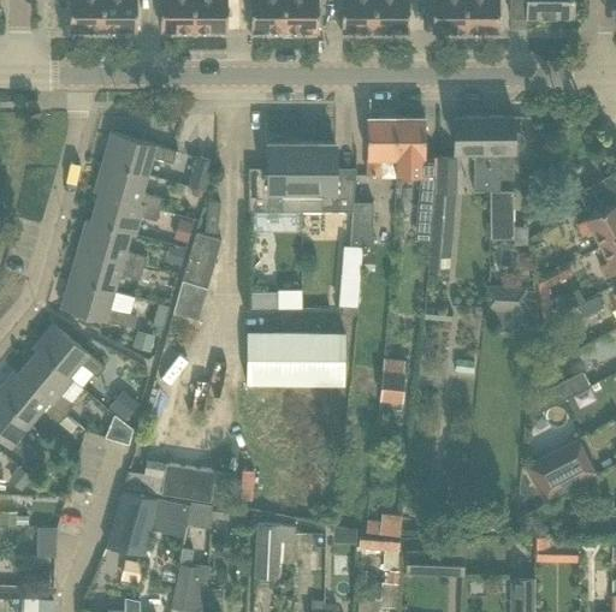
[(102,34),(102,0),(69,0),(69,34),(102,34)]
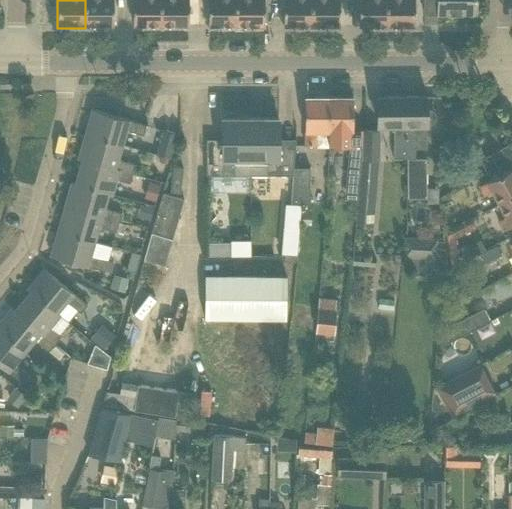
[(113,0),(85,0),(85,28),(113,28),(113,0)]
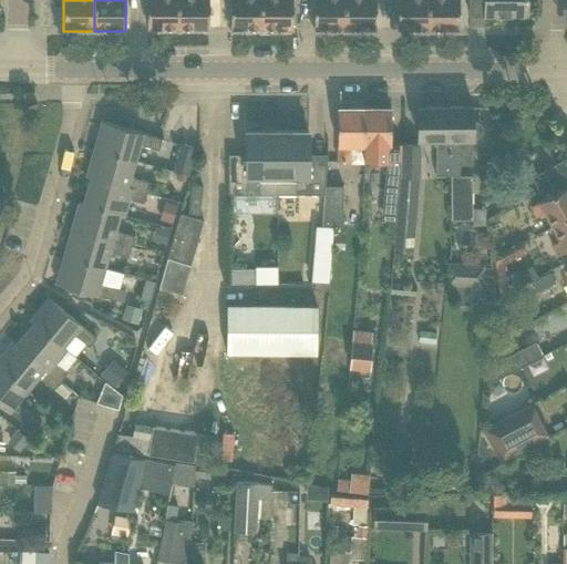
[(178,31),(177,0),(146,0),(147,31),(178,31)]
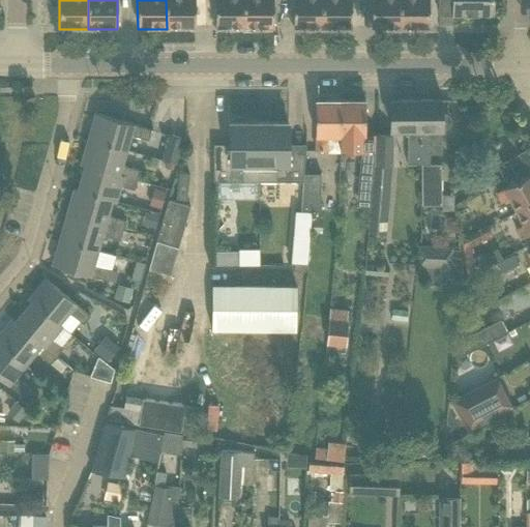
[(166,0),(167,29),(195,29),(195,0),(166,0)]
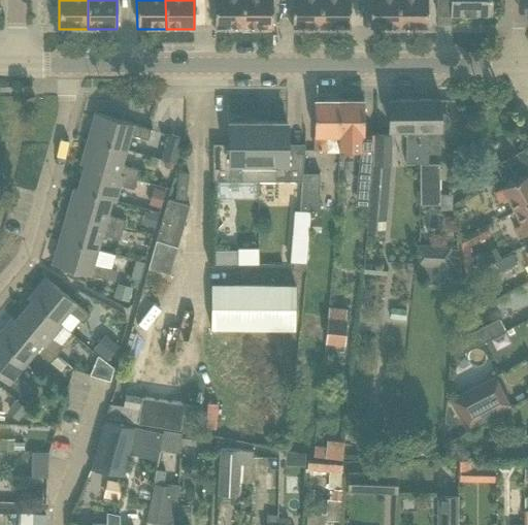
[(243,29),(242,0),(215,0),(215,29),(243,29)]
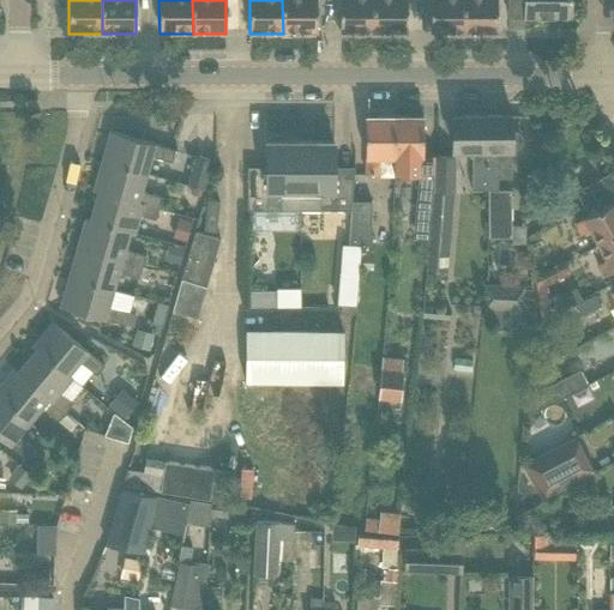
[(282,0),(283,34),(317,34),(315,0),(282,0)]
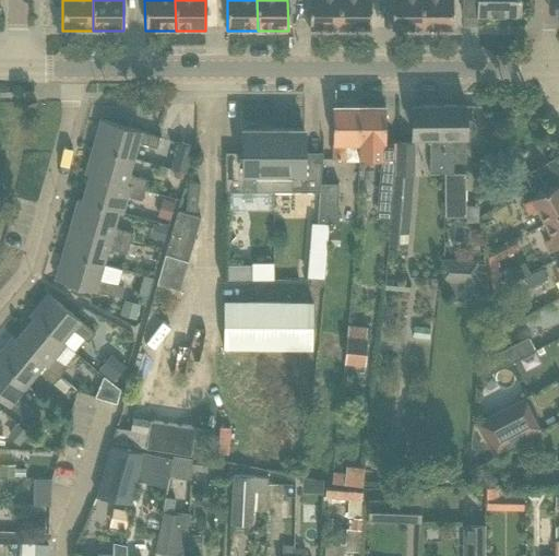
[(340,31),(340,0),(309,0),(309,31),(340,31)]
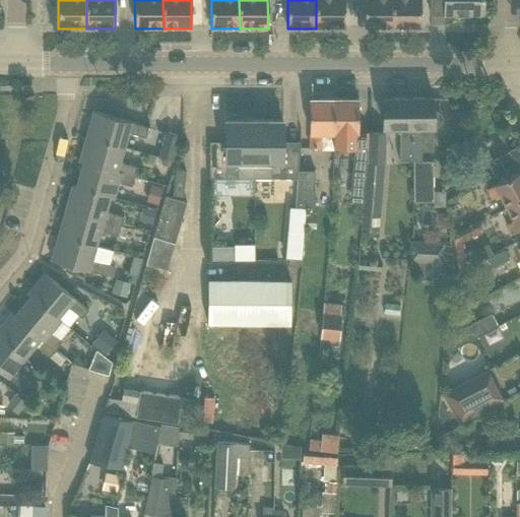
[(316,0),(316,28),(344,28),(343,0),(316,0)]
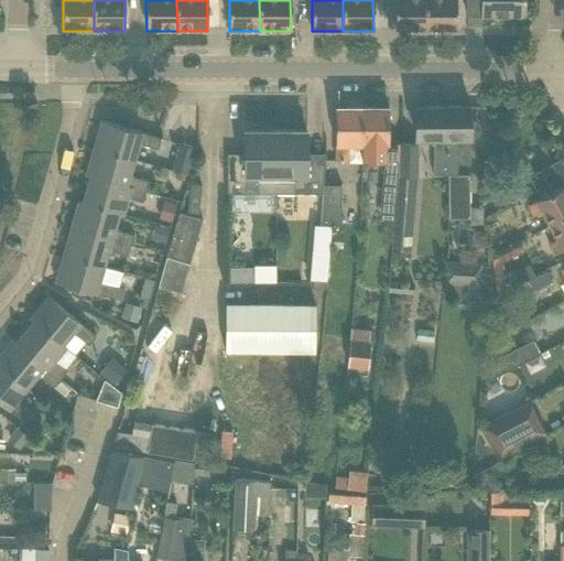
[(424,31),(423,0),(396,0),(396,31),(424,31)]
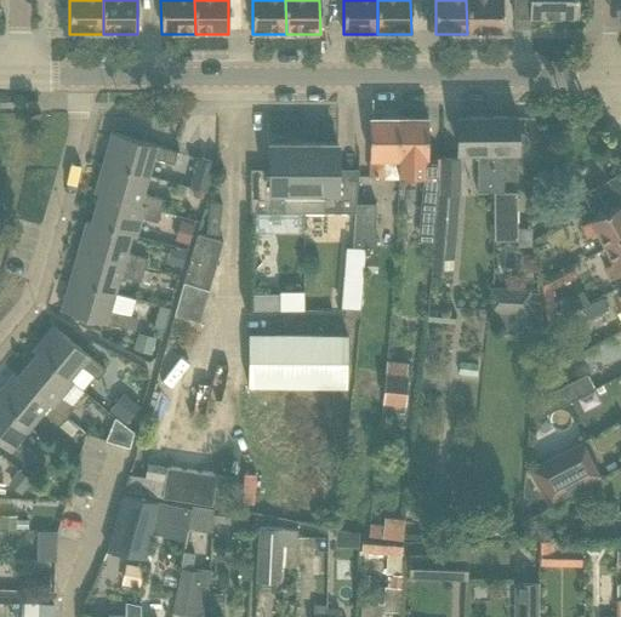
[(466,0),(467,34),(502,34),(502,0),(466,0)]
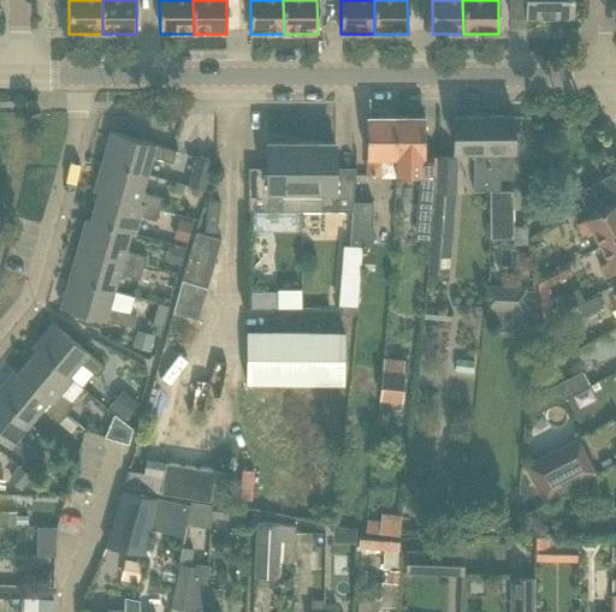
[(509,0),(509,4),(511,4),(510,0),(526,0),(526,19),(572,21),(572,0),(509,0)]
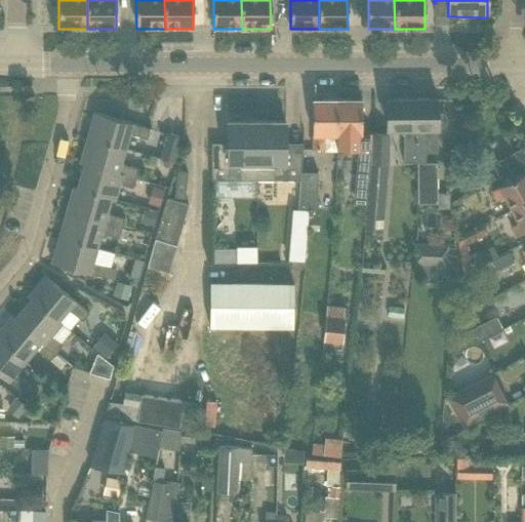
[(411,131),(410,102),(388,103),(388,131),(404,131),(404,156),(404,165),(417,166),(417,155),(417,131),(411,131)]
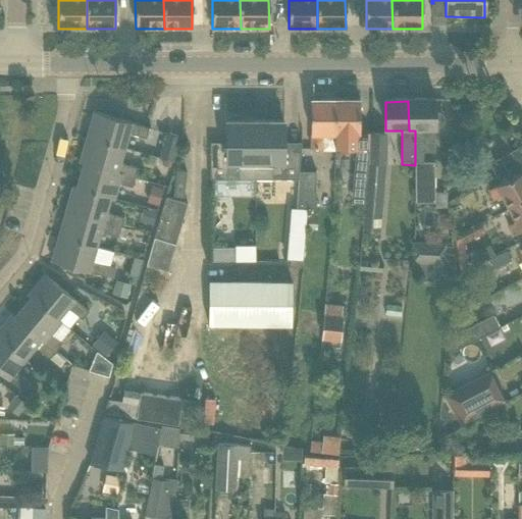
[(435,154),(435,128),(438,128),(441,126),(444,122),(444,117),(441,114),(438,113),(434,112),(434,101),(408,101),(409,131),(415,131),(415,154),(415,165),(415,205),(435,205),(434,194),(434,165),(423,164),(423,154),(435,154)]
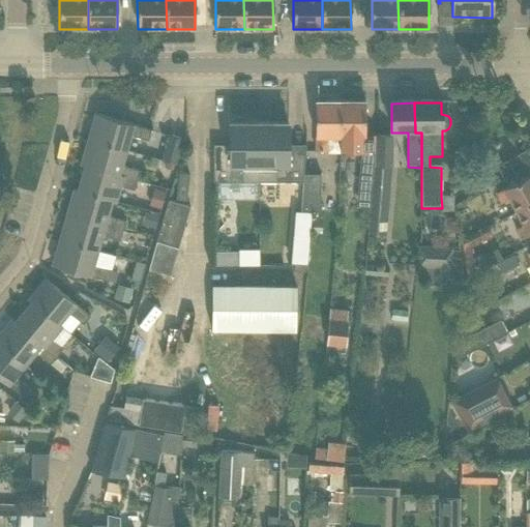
[(340,139),(340,104),(315,104),(315,153),(327,153),(327,139),(340,139)]
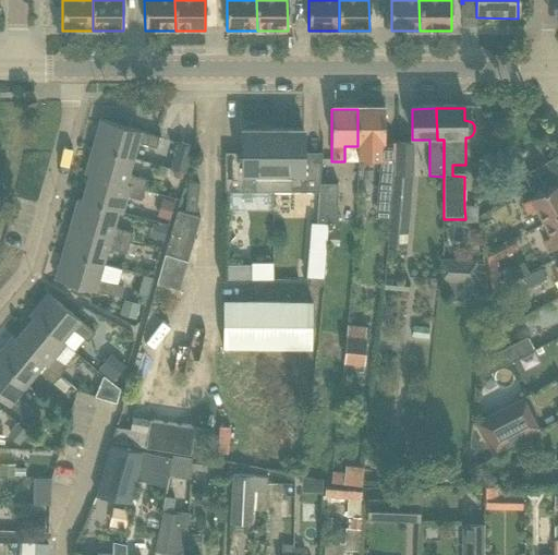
[(384,146),(384,131),(384,109),(358,109),(358,146),(358,161),(396,161),(396,146),(384,146)]
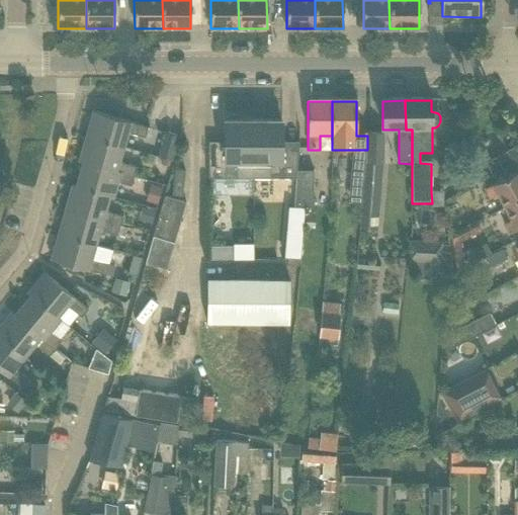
[(93,114),(86,139),(123,150),(127,135),(145,140),(148,130),(93,114)]
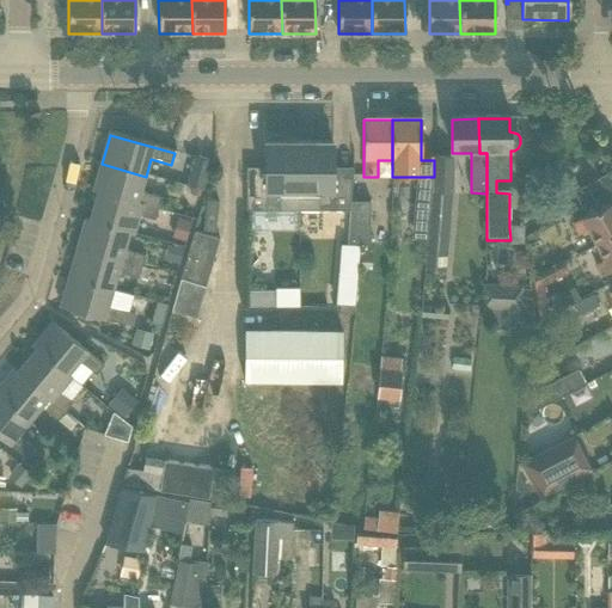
[(299,194),(299,146),(265,146),(265,179),(248,179),(248,170),(246,170),(246,213),(281,213),(281,194),(299,194)]
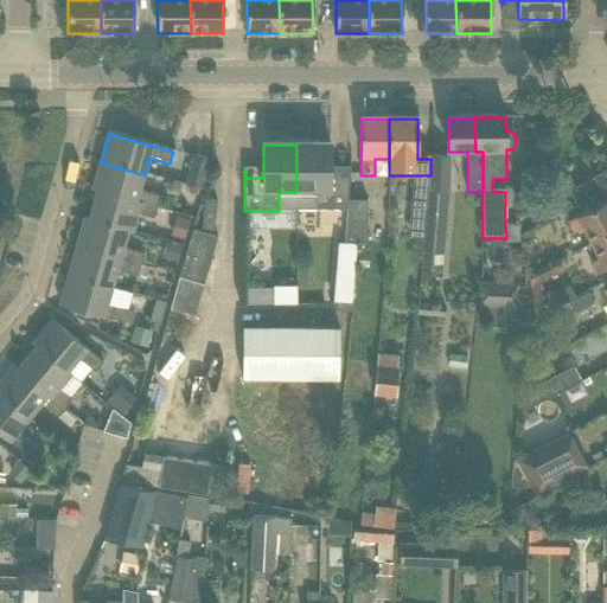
[(330,145),(296,145),(296,192),(315,192),(315,211),(346,211),(347,203),(350,168),(349,168),(349,178),(330,178),(330,145)]
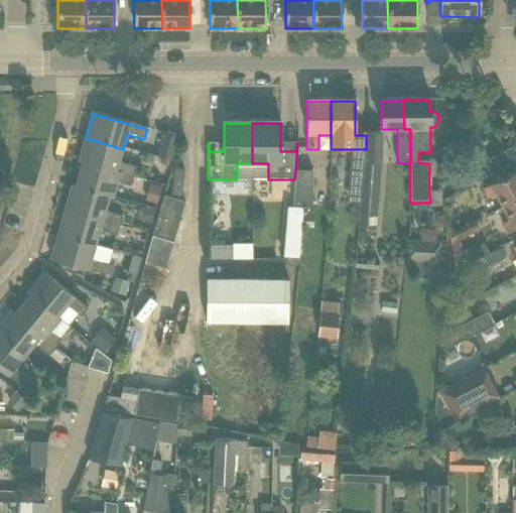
[(158,158),(171,162),(178,139),(165,135),(158,158)]
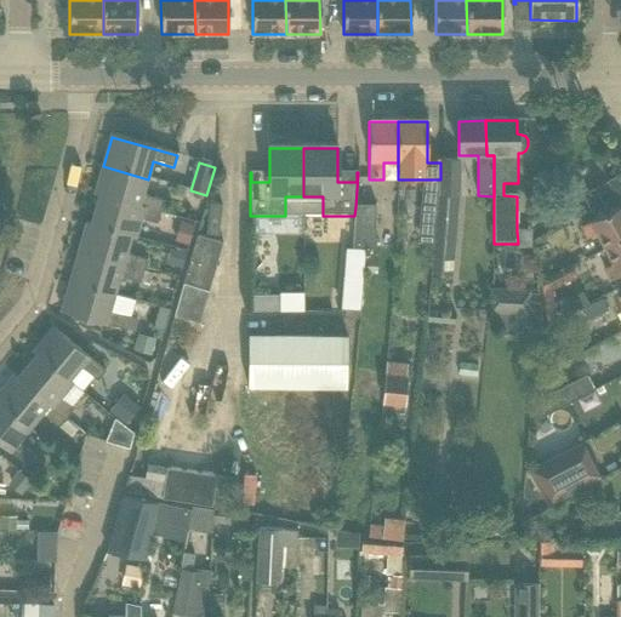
[(440,163),(440,180),(440,188),(437,217),(437,226),(456,227),(460,198),(460,163),(440,163)]
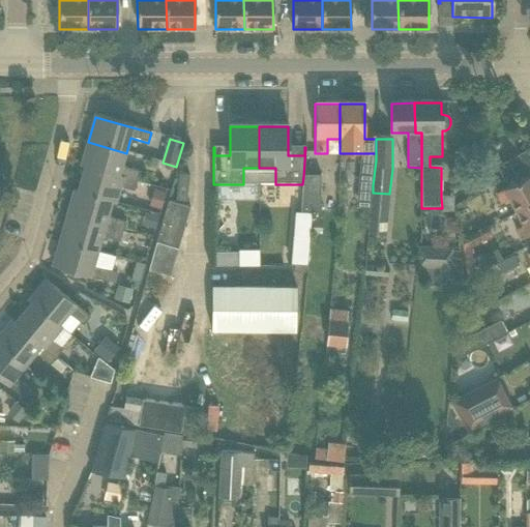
[(122,168),(126,153),(88,142),(81,168),(84,169),(137,183),(140,173),(122,168)]
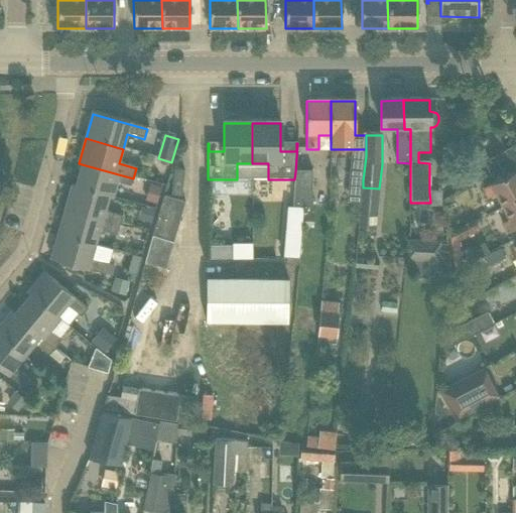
[(351,155),(349,178),(363,180),(366,156),(351,155)]
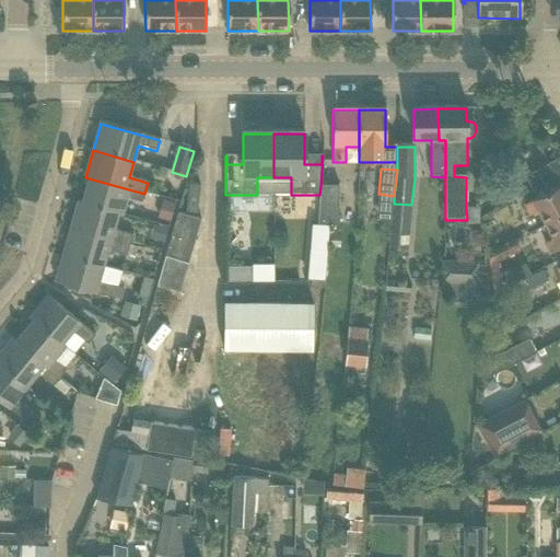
[(141,204),(144,194),(89,178),(82,204),(118,215),(118,216),(123,217),(127,199),(141,204)]
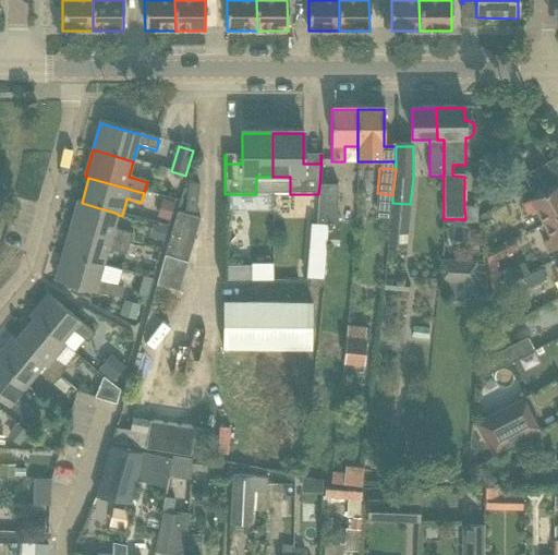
[(557,185),(541,196),(521,206),(526,217),(536,212),(543,226),(557,217),(557,185)]
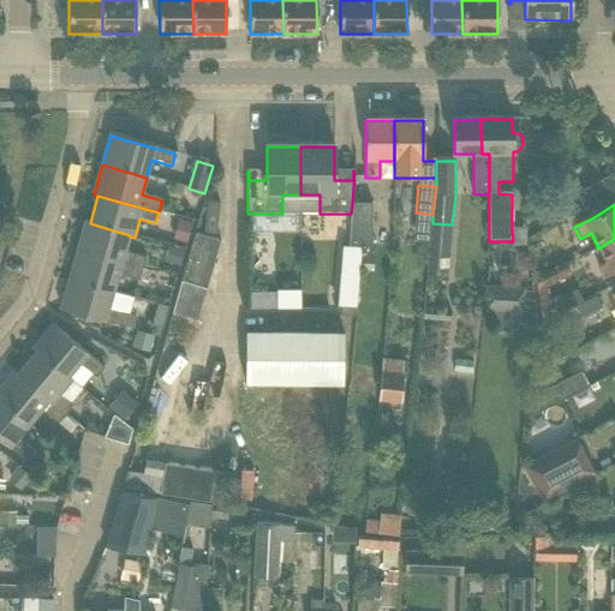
[(371,205),(352,205),(351,214),(348,249),(371,249),(371,205)]
